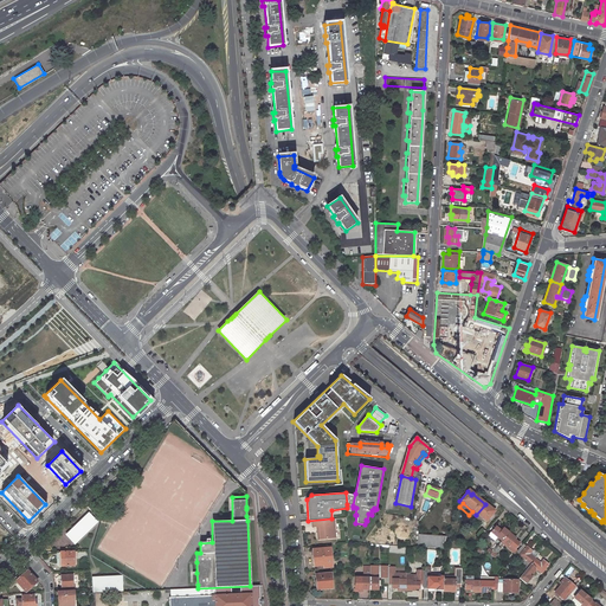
[(481,519),(484,521),(492,513),(488,509),(489,508),(485,504),(476,515),(481,519)]
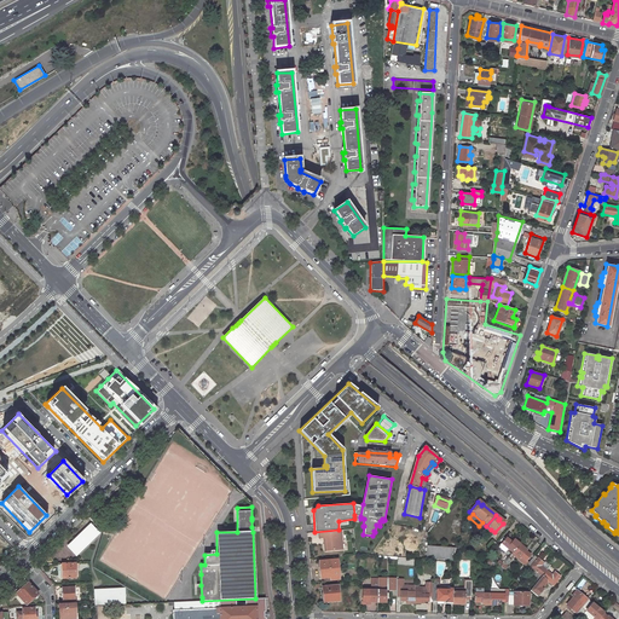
[(65,545),(75,556),(99,532),(90,522),(65,545)]
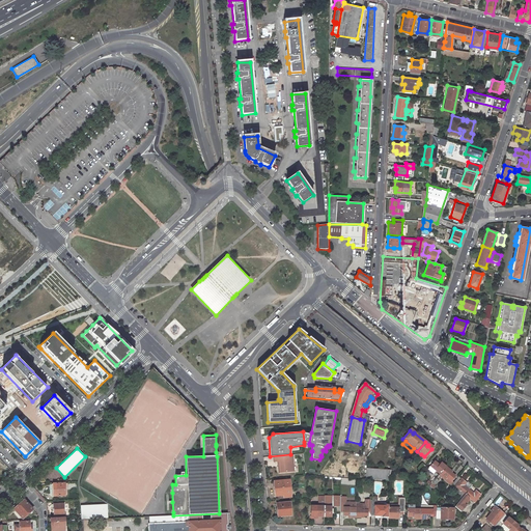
[(292,455),(273,457),(274,463),(278,463),(280,462),(281,473),(295,472),(292,455)]
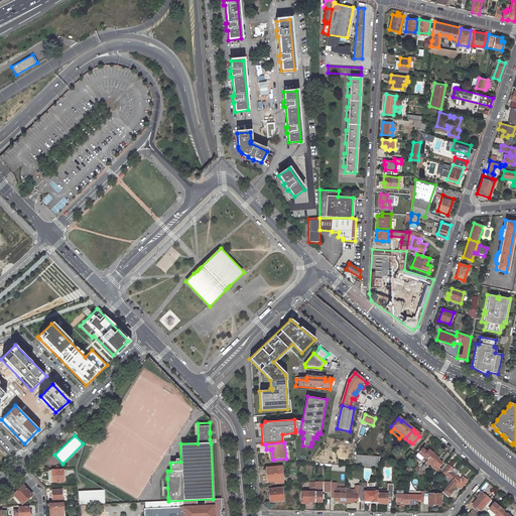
[(422,449),(418,455),(427,462),(432,455),(428,452),(426,454),(422,449)]
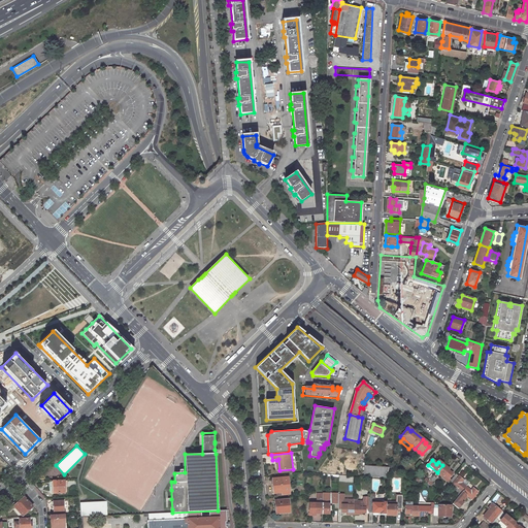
[(440,477),(446,482),(448,479),(449,479),(452,474),(446,470),(447,469),(442,465),(437,472),(441,475),(440,477)]
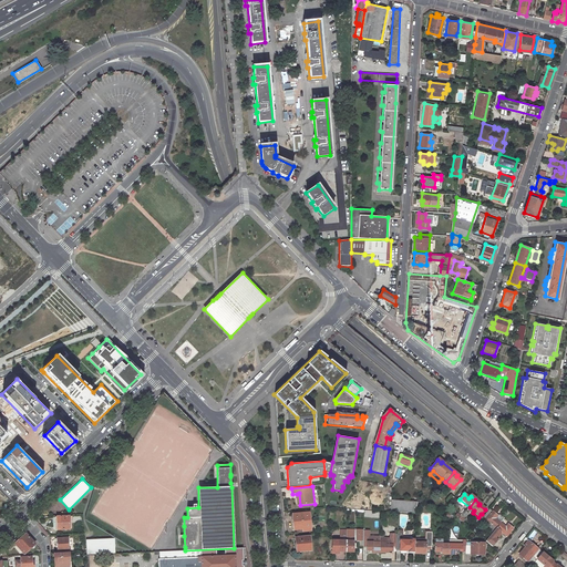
[(418,503),(391,501),(390,513),(415,515),(418,503)]
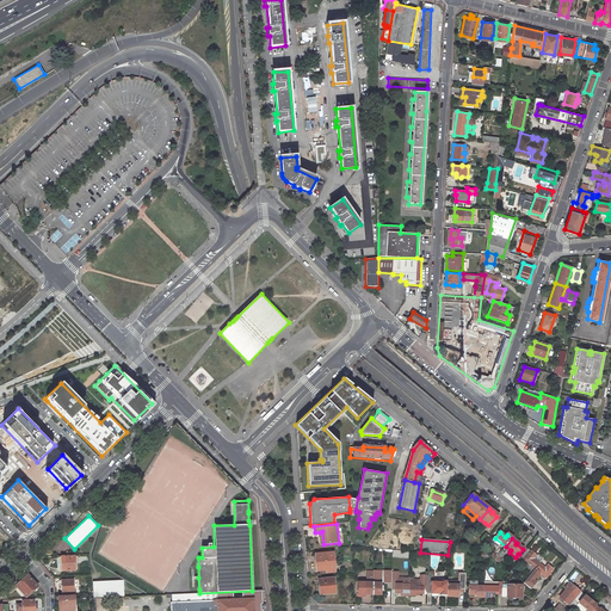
[(523,561),(530,553),(526,550),(522,556),(519,559),(523,561)]
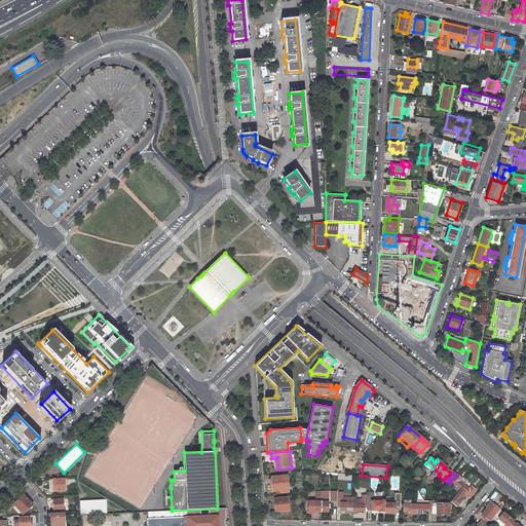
[(288,476),(272,477),(272,493),(289,492),(288,476)]
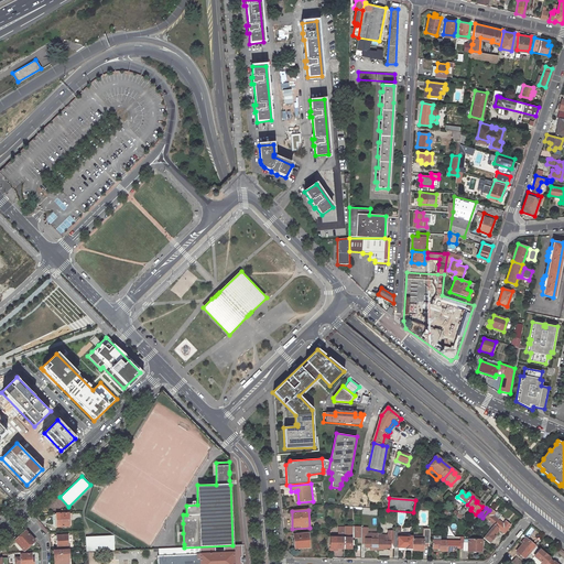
[(498,513),(494,514),(489,510),(483,518),(487,522),(484,527),(489,531),(494,527),(498,521),(501,517),(498,513)]
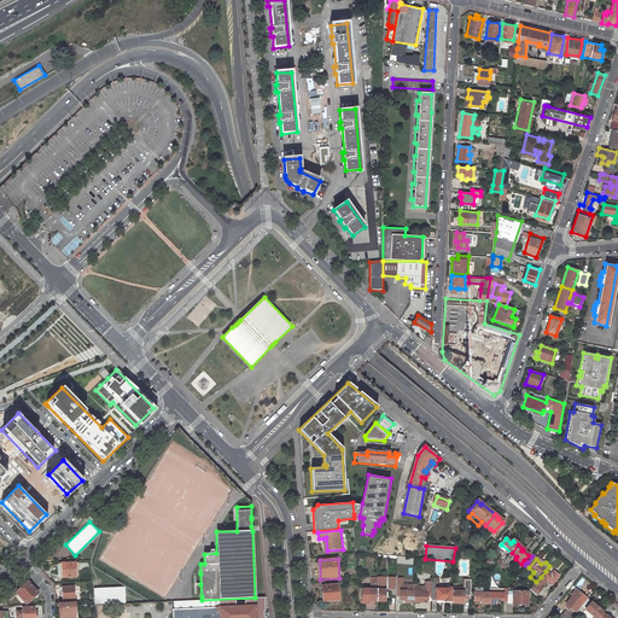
[(62,577),(76,576),(76,563),(63,564),(64,569),(60,570),(62,577)]
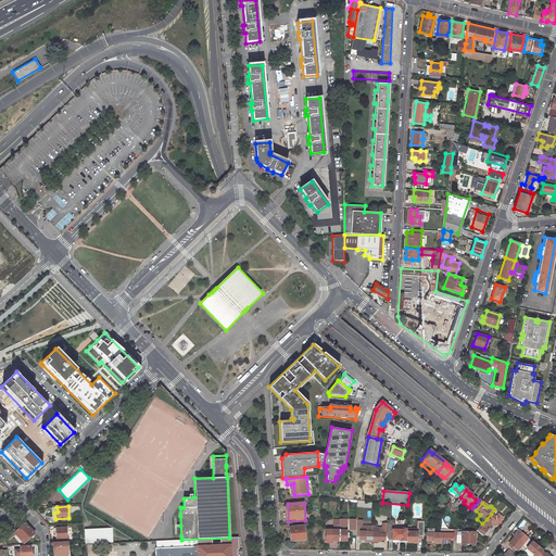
[(496,528),(503,520),(497,516),(495,518),(491,514),(487,519),(491,523),(496,528)]
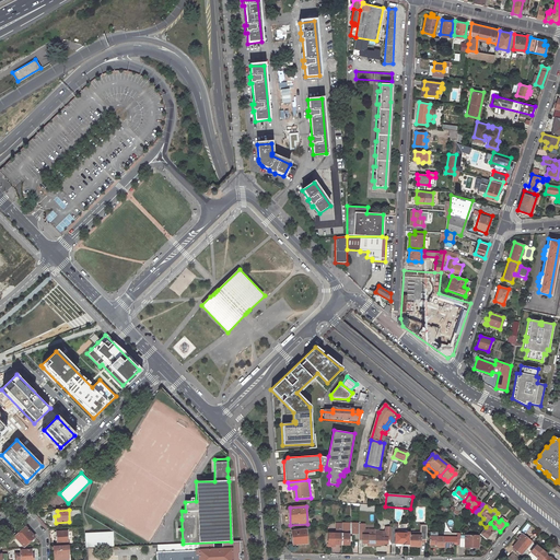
[(490,533),(494,527),(490,523),(486,527),(480,535),(487,540),(491,534),(490,533)]
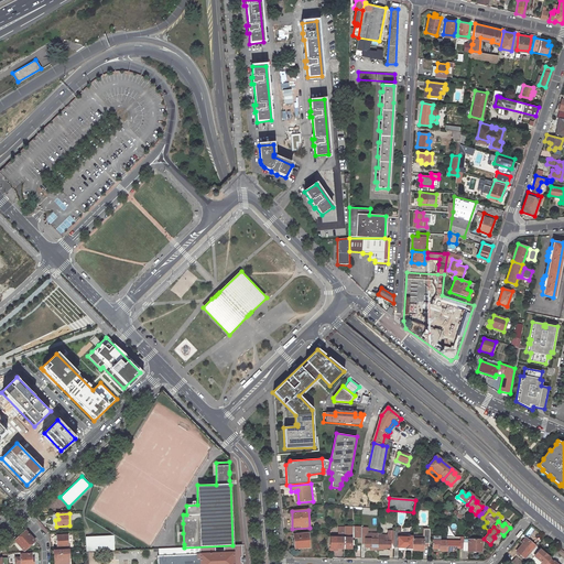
[(21,533),(14,539),(17,541),(15,541),(24,551),(35,542),(24,530),(21,533)]
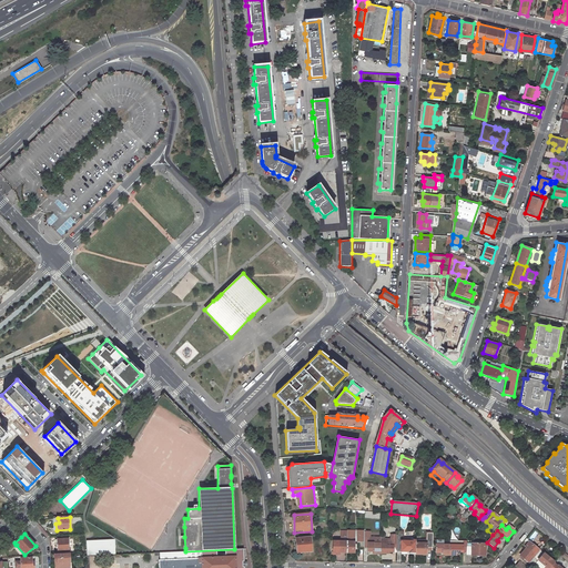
[(426,541),(416,541),(415,556),(425,556),(425,549),(433,549),(433,535),(426,534),(426,541)]
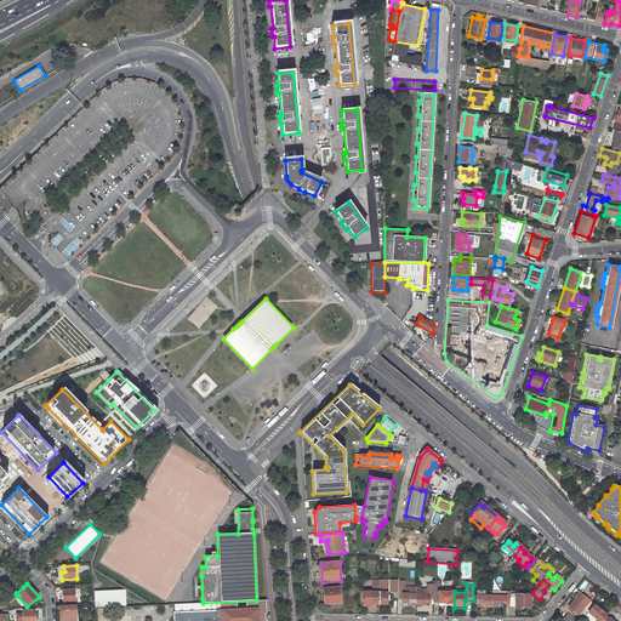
[(405,585),(398,585),(398,598),(398,599),(403,599),(403,604),(410,604),(410,607),(416,607),(416,594),(416,592),(405,591),(405,585)]
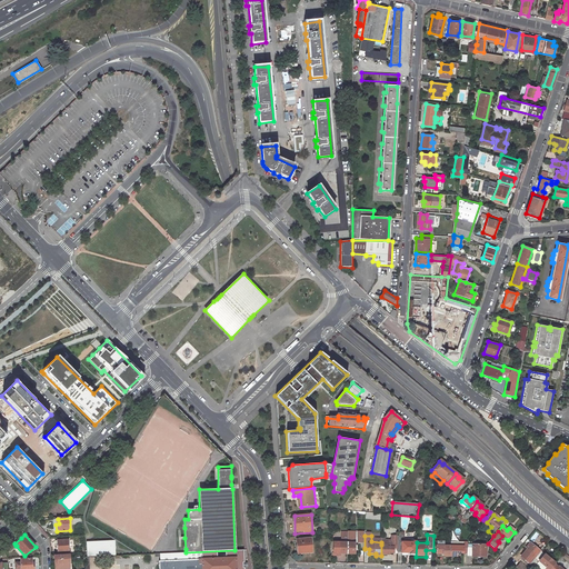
[(312,538),(297,539),(298,553),(312,552),(312,538)]
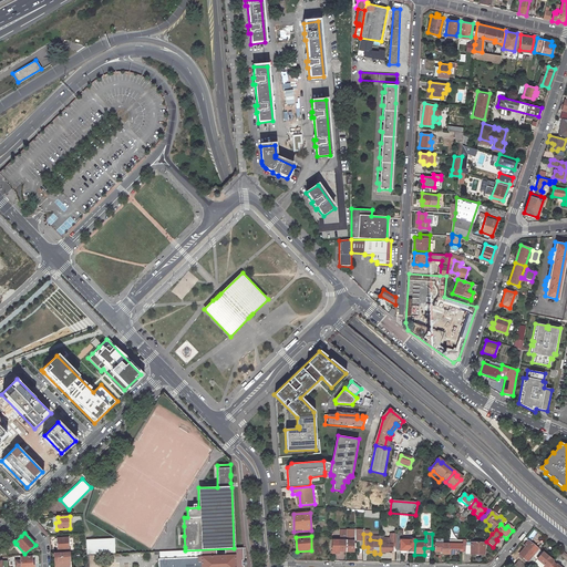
[(69,538),(59,539),(55,539),(54,539),(54,545),(55,545),(55,550),(69,549),(69,538)]
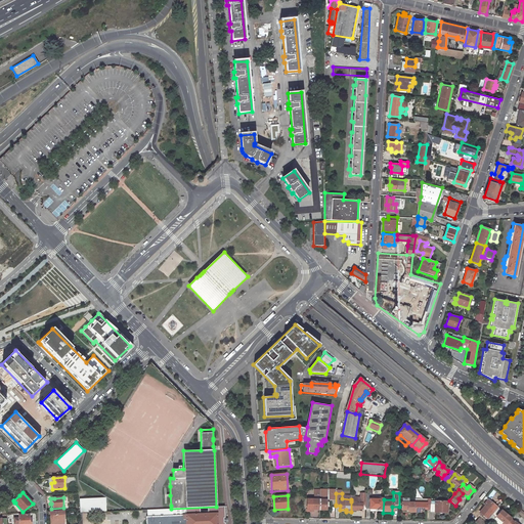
[(105,498),(80,499),(81,512),(106,511),(105,506),(105,498)]
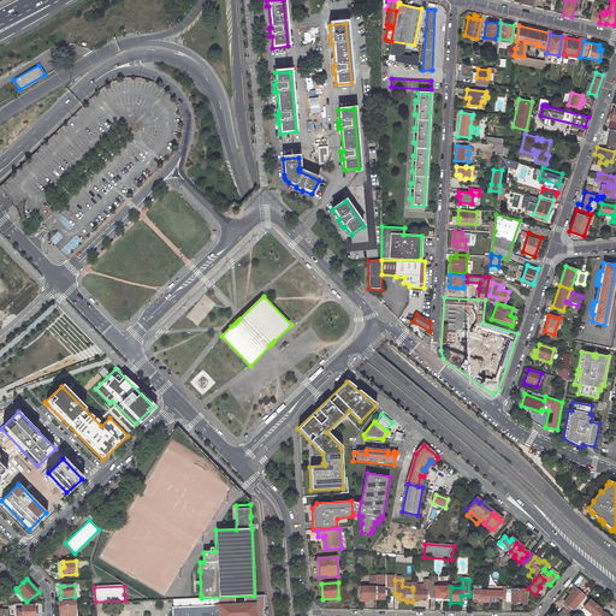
[(473,600),(480,600),(480,603),(487,603),(487,592),(480,592),(480,587),(473,586),(473,592),(473,600)]
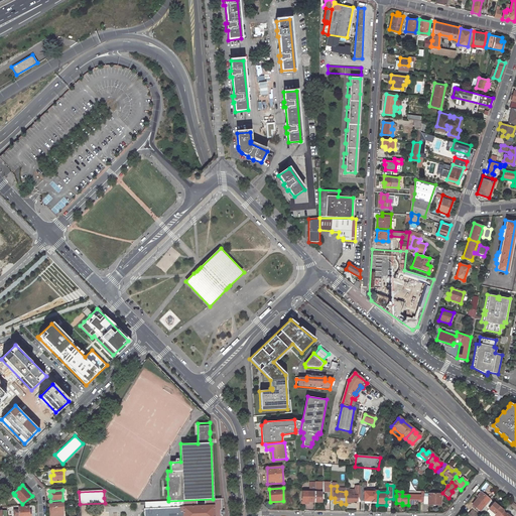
[(375,493),(364,493),(364,502),(372,502),(372,505),(377,505),(378,492),(375,492),(375,493)]
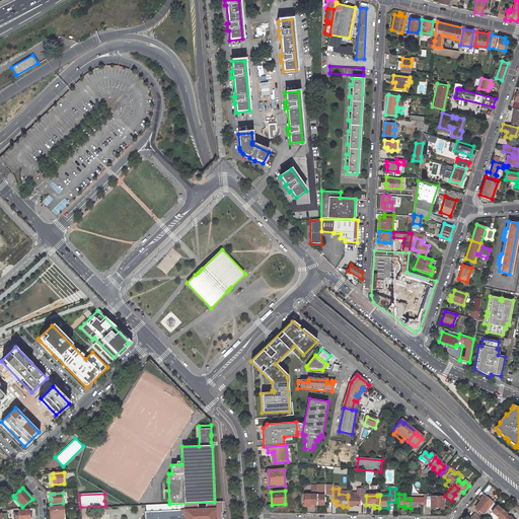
[(416,509),(417,505),(426,506),(427,501),(427,498),(427,496),(412,495),(411,499),(411,508),(416,509)]
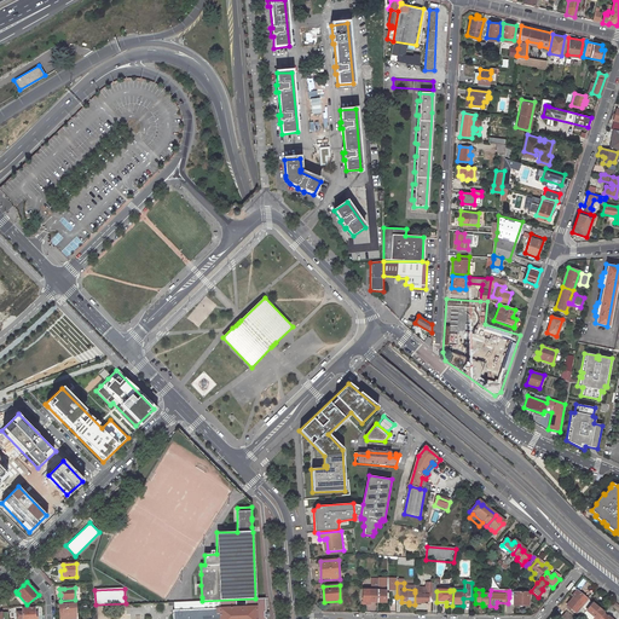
[(379,591),(365,591),(364,603),(379,603),(379,591)]
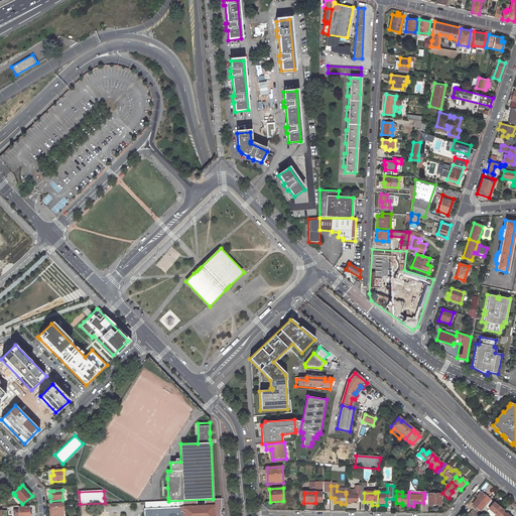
[(351,496),(352,495),(346,494),(346,504),(351,504),(351,502),(357,502),(357,497),(351,496)]
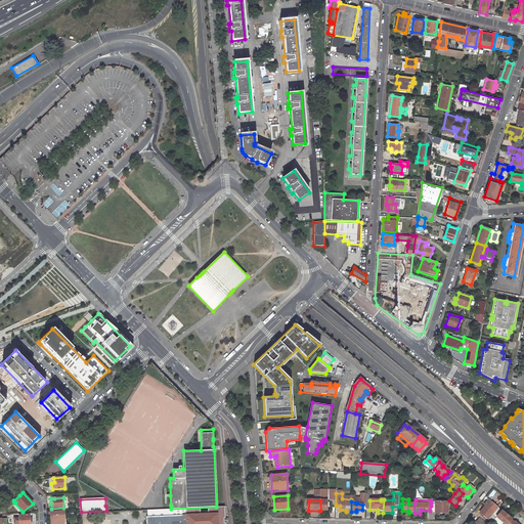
[(496,509),(488,501),(484,507),(486,508),(480,515),(487,520),(488,519),(496,509)]
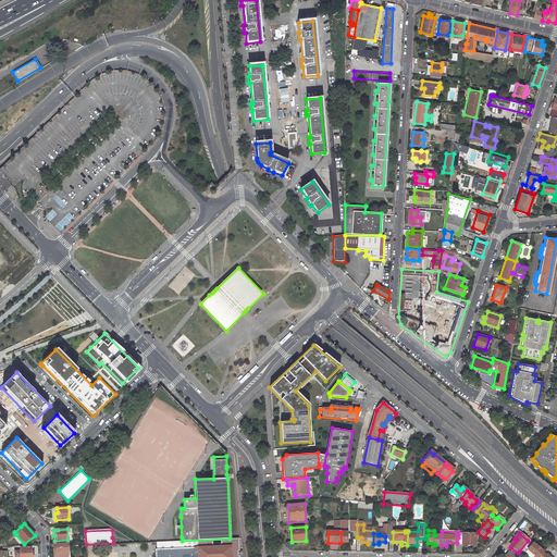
[(475,534),(462,534),(462,537),(462,546),(475,546),(475,534)]
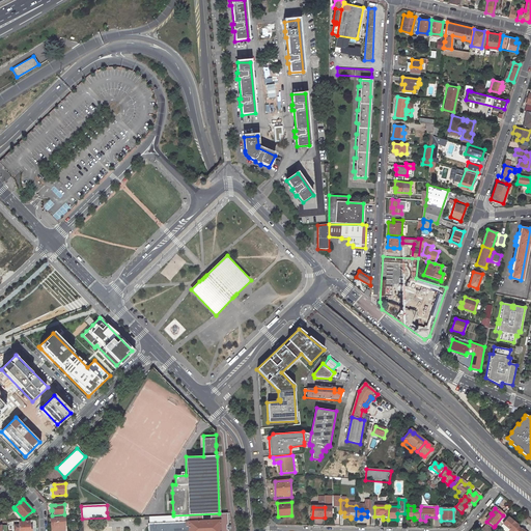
[(148,530),(227,530),(228,530),(226,530),(226,525),(228,525),(227,513),(219,513),(173,515),(165,515),(144,516),(144,520),(148,520),(149,524),(148,524),(148,530)]
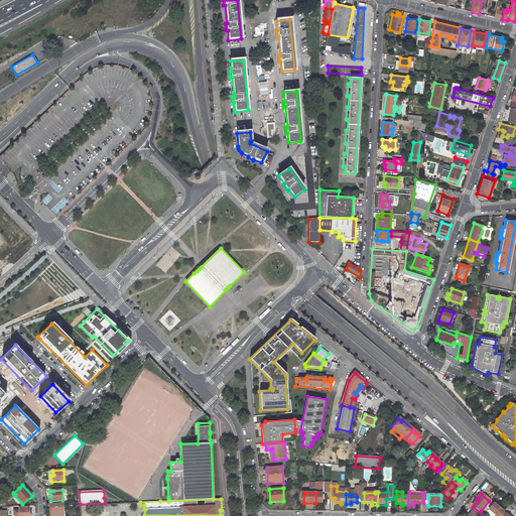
[(485,513),(488,515),(492,515),(493,515),(494,515),(493,515),(499,515),(502,513),(503,512),(489,501),(481,511),(484,514),(485,513)]
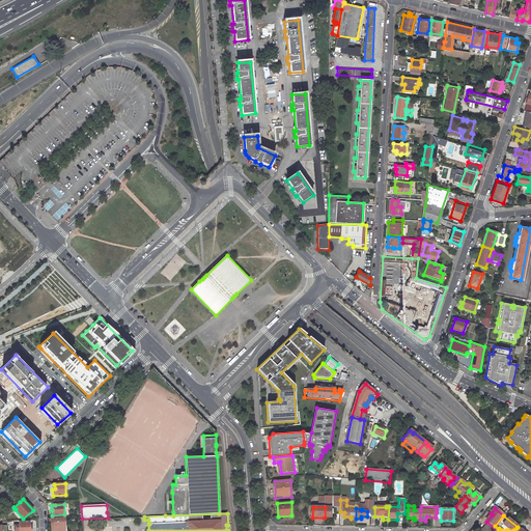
[(53,518),(53,530),(54,530),(65,530),(64,518),(53,518)]
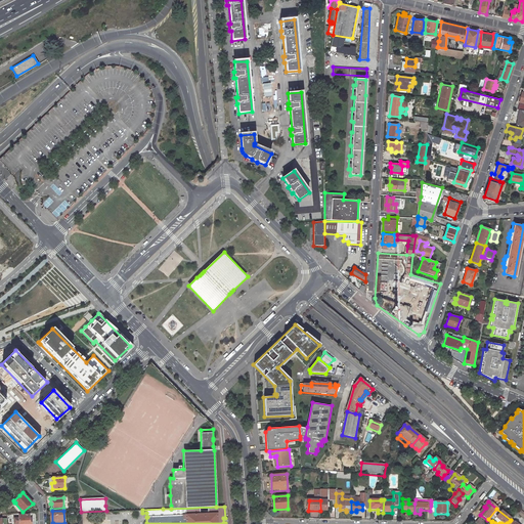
[(32,523),(32,518),(30,518),(30,514),(19,514),(19,517),(15,518),(13,519),(14,522),(15,523),(19,523),(32,523)]
